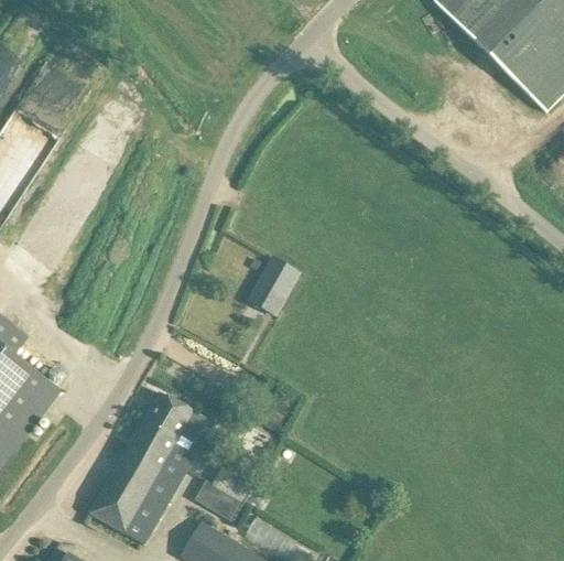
[(563,93),(563,0),(434,0),(546,111),(563,93)]
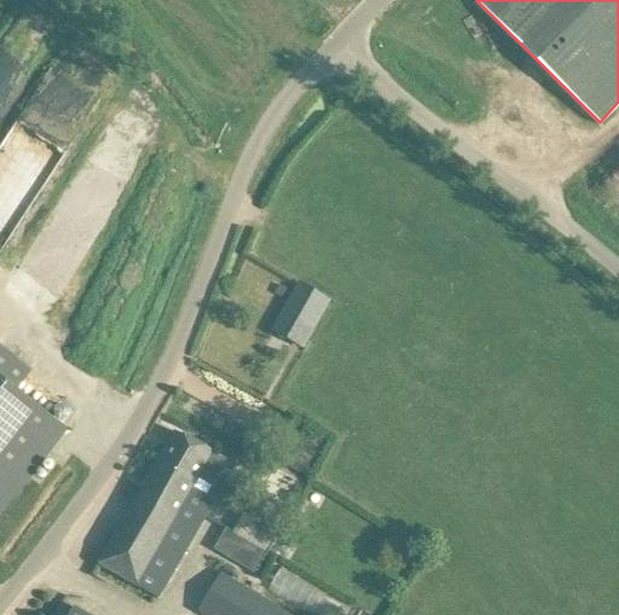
[(271,328),(304,347),(331,299),(299,279),(271,328)]
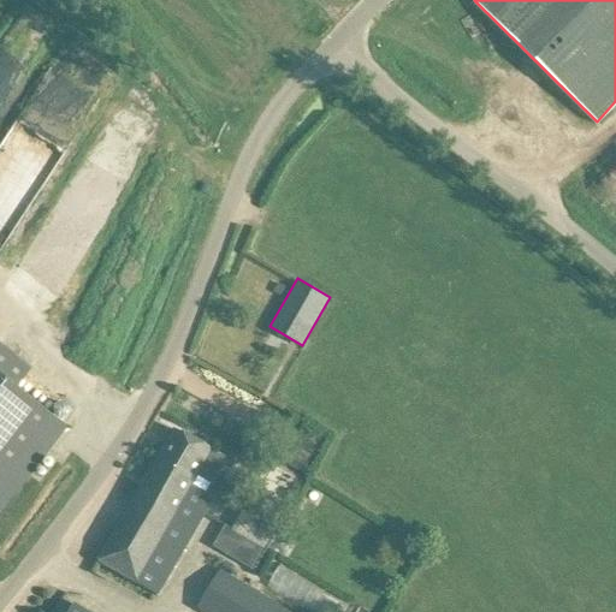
[(0,505),(64,422),(13,384),(28,363),(0,342),(0,505)]
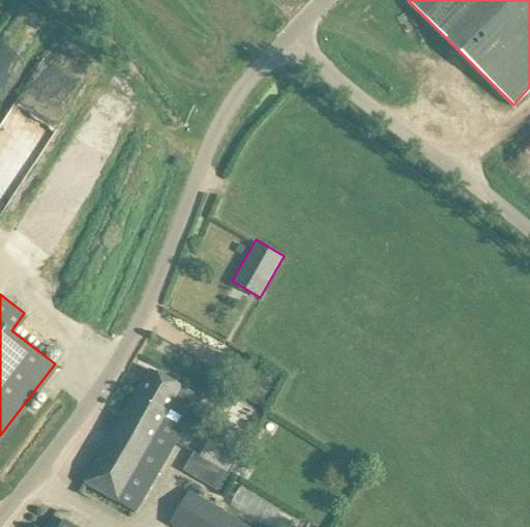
[(260,358),(242,394),(267,406),(285,370),(260,358)]
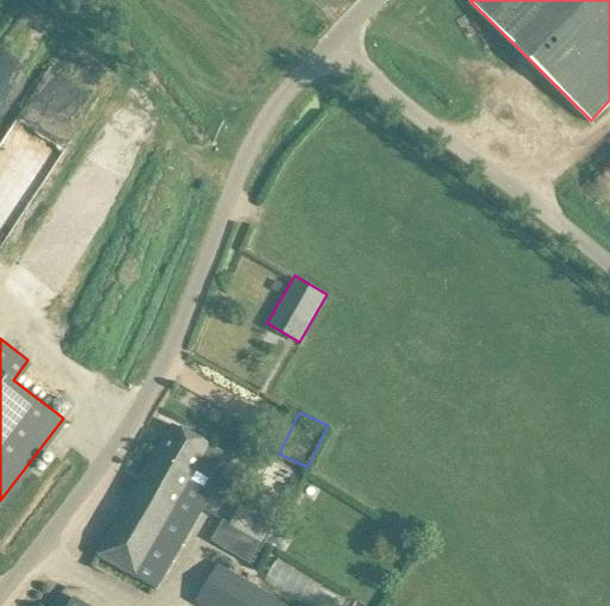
[(221,461),(226,464),(232,455),(173,423),(98,554),(156,587),(210,494),(203,491),(221,461)]
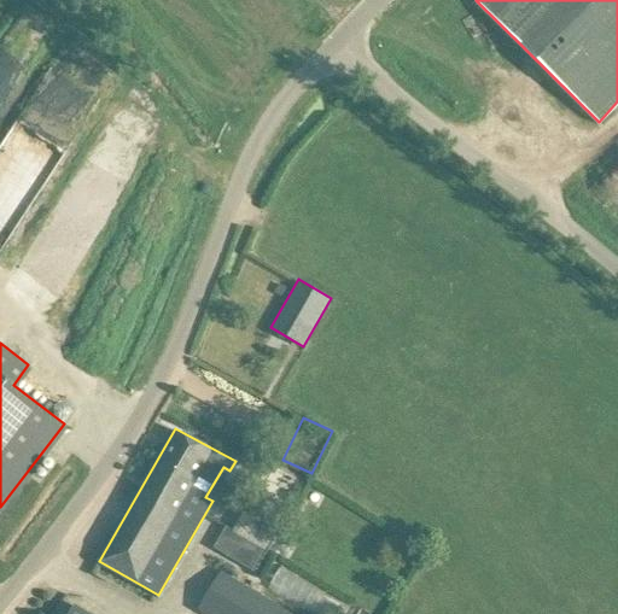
[(277,500),(296,479),(278,463),(258,484),(277,500)]
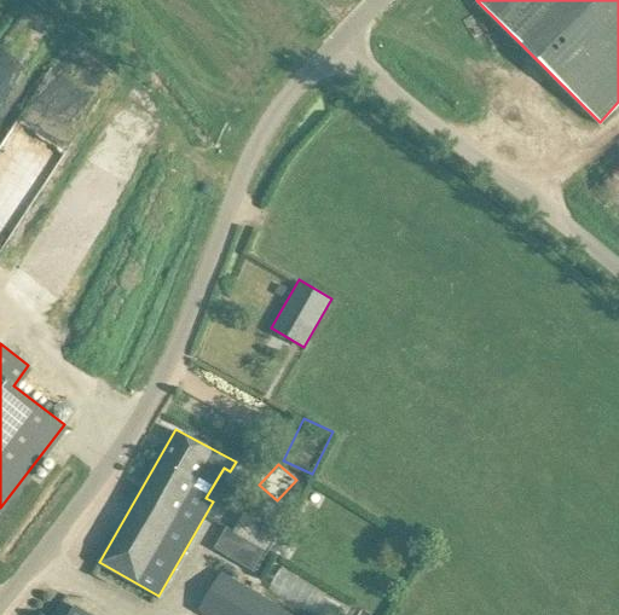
[(253,516),(242,543),(266,552),(276,524),(253,516)]
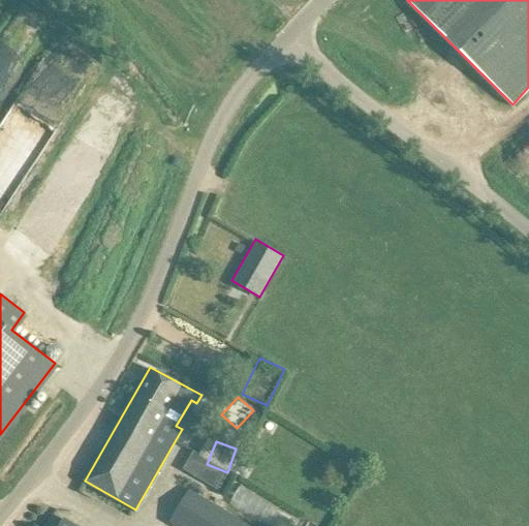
[(251,525),(207,498),(189,488),(168,520),(178,525),(251,525)]
